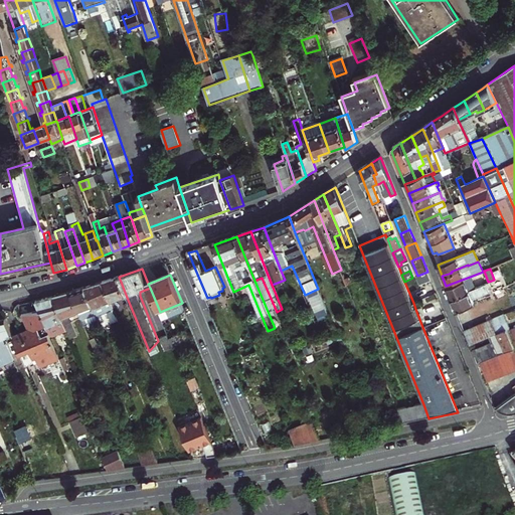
[(122,303),(128,300),(119,277),(104,282),(112,303),(121,299),(122,303)]
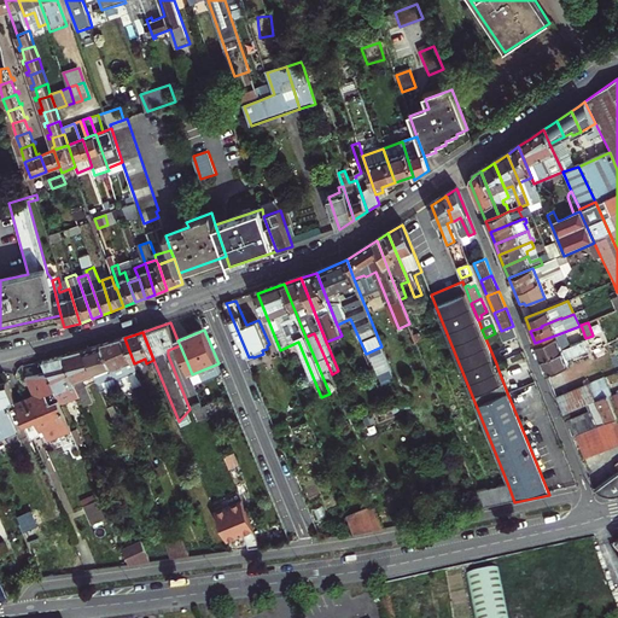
[(564,332),(535,343),(541,357),(563,348),(570,345),(564,332)]
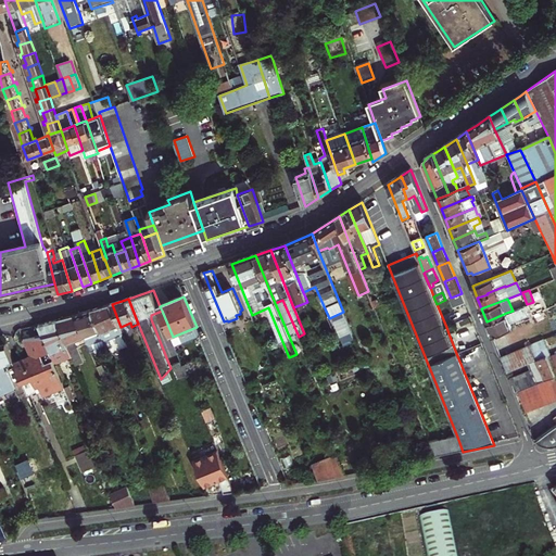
[(121,327),(112,304),(92,311),(105,340),(109,350),(115,346),(112,339),(124,335),(121,327)]
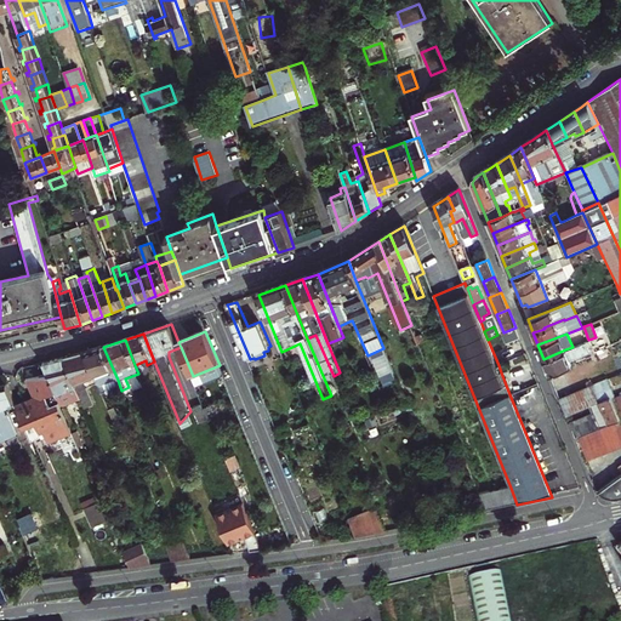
[(591,345),(588,340),(573,347),(565,349),(543,359),(550,374),(571,365),(569,360),(590,351),(587,346),(591,345)]
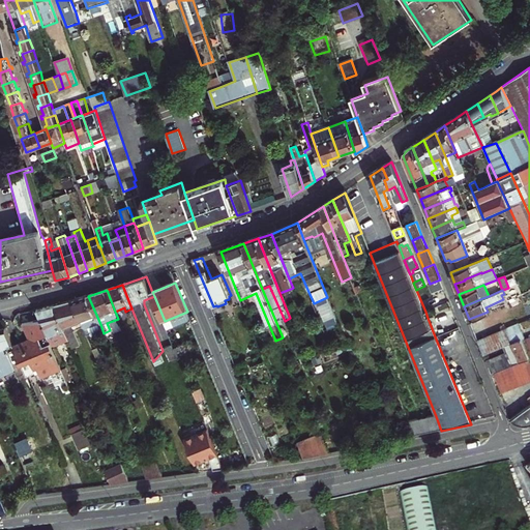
[(88,296),(74,300),(83,322),(86,330),(100,324),(88,296)]
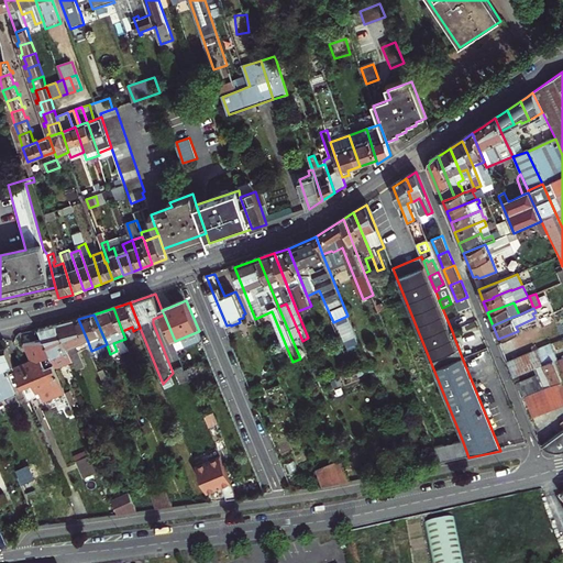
[(78,319),(61,323),(72,349),(88,342),(78,319)]
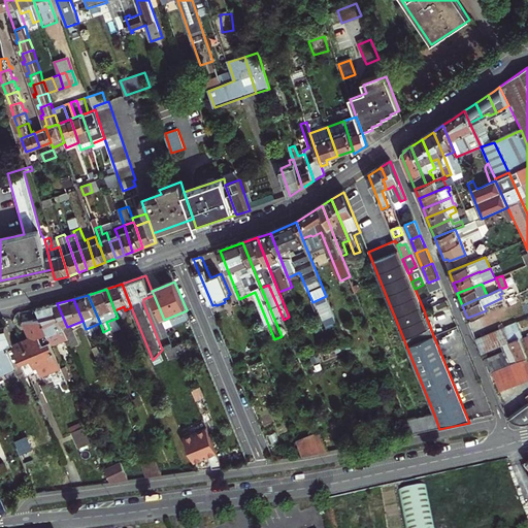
[(43,318),(50,331),(53,339),(56,348),(69,341),(70,347),(74,345),(70,335),(67,327),(57,303),(39,308),(43,318)]
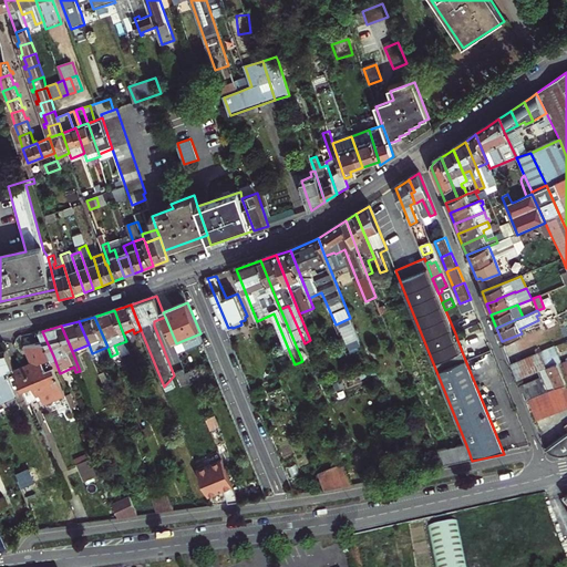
[(455,333),(457,340),(465,337),(463,331),(455,333)]
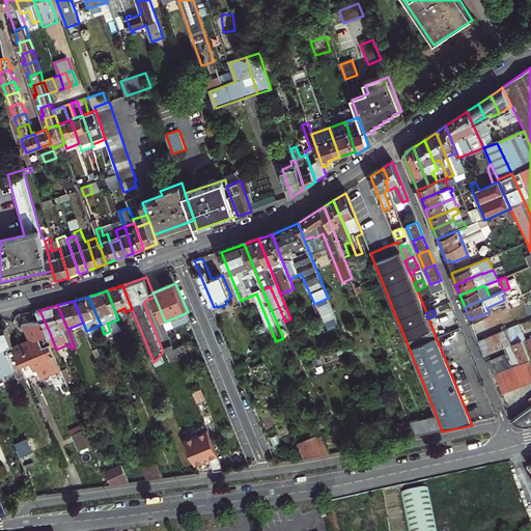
[(16,347),(23,365),(32,361),(36,370),(40,368),(45,379),(64,370),(61,363),(58,353),(56,350),(53,341),(46,344),(43,336),(50,333),(44,319),(26,324),(32,339),(16,347)]
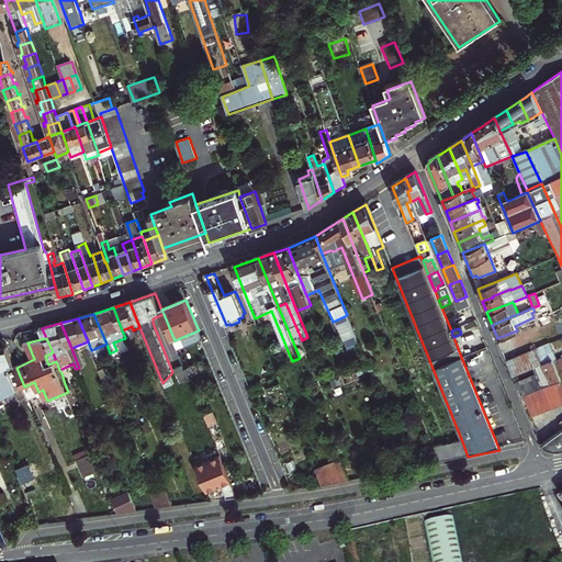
[(535,349),(541,364),(552,360),(554,359),(548,344),(535,349)]
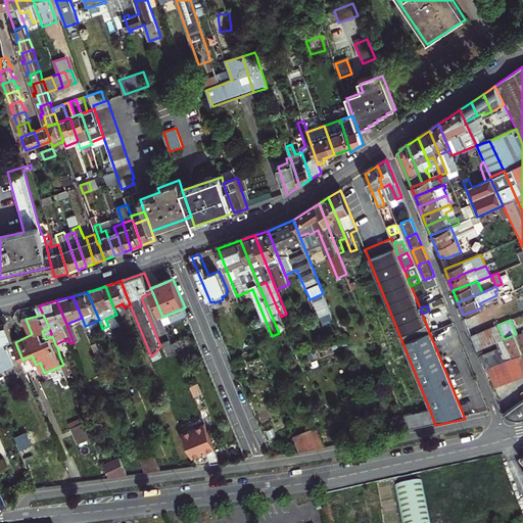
[(0,373),(16,366),(9,348),(7,349),(5,343),(14,339),(7,324),(0,325),(0,373)]
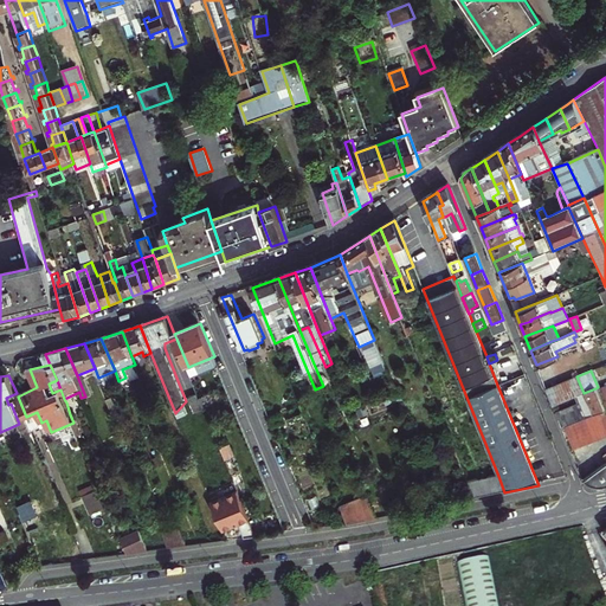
[(546,388),(553,405),(558,403),(559,404),(577,397),(584,393),(577,376),(546,388)]
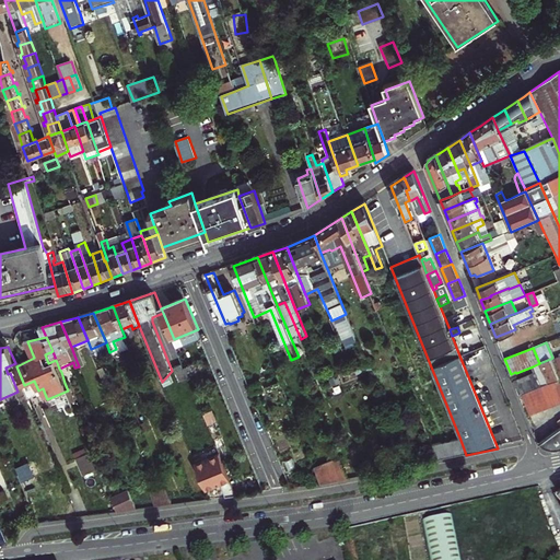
[(81,352),(74,356),(79,366),(80,369),(86,365),(81,352)]
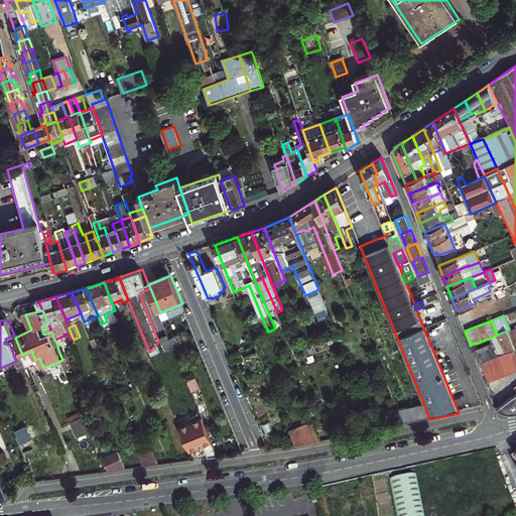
[(497,335),(491,338),(493,345),(478,351),(483,362),(514,350),(507,331),(497,335)]
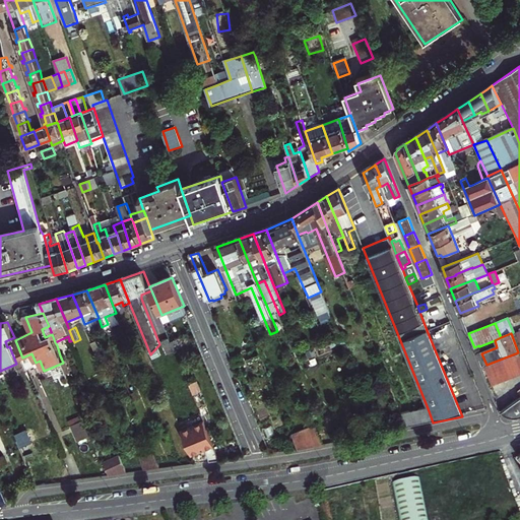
[(339,337),(327,341),(330,348),(342,342),(339,337)]
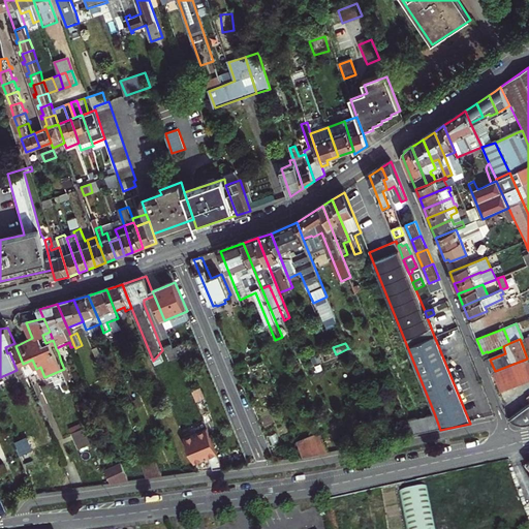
[(180,359),(174,345),(166,348),(172,362),(180,359)]
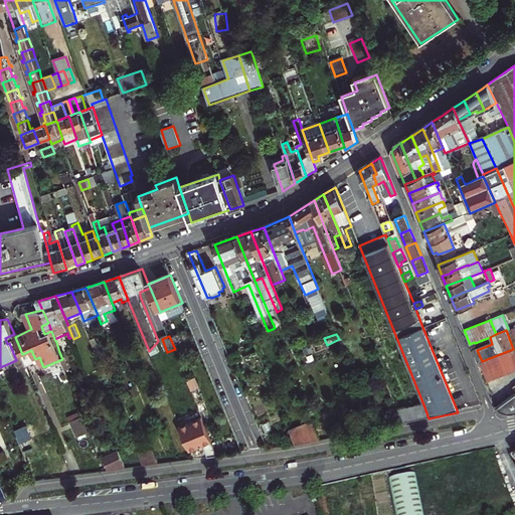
[(60,340),(56,342),(59,352),(64,349),(60,340)]
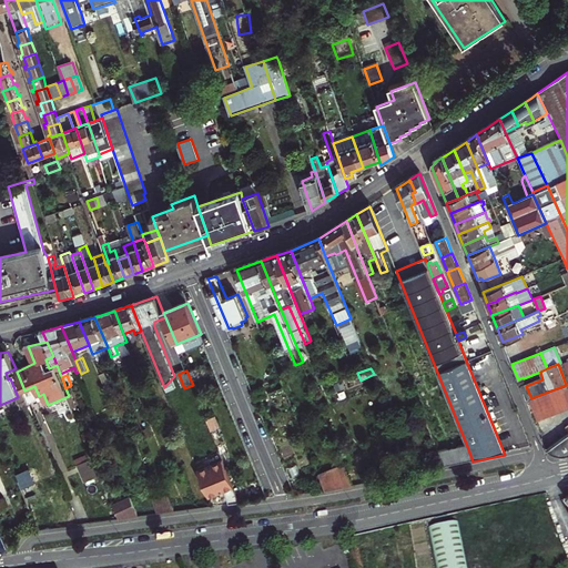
[(107,375),(102,376),(107,387),(111,385),(107,375)]
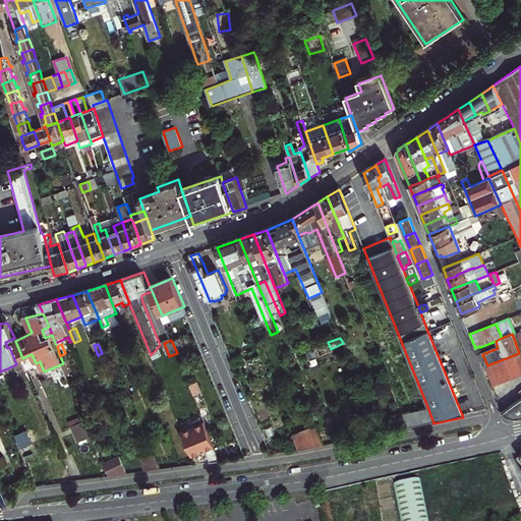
[(261,382),(254,385),(261,398),(266,396),(261,382)]
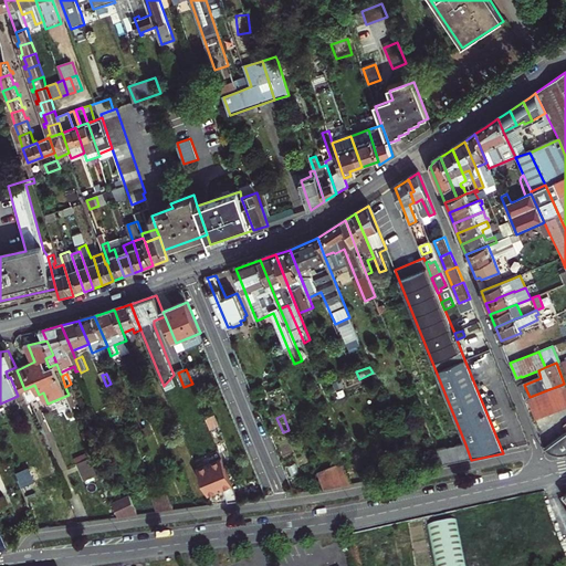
[(565,431),(544,447),(548,452),(552,453),(556,454),(561,454),(565,454),(565,453),(565,431)]
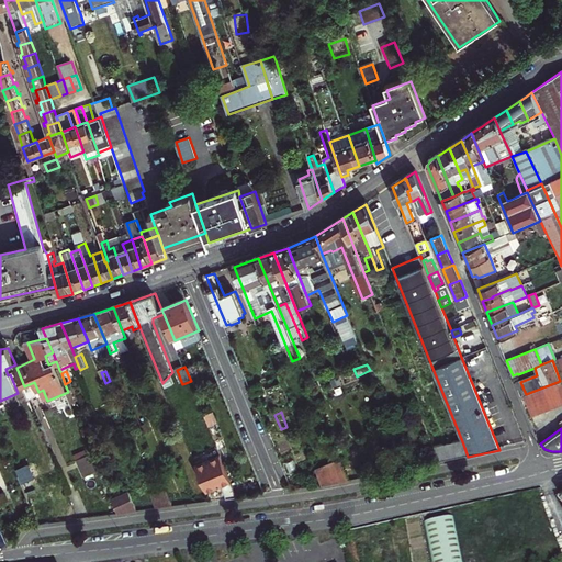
[(447,446),(453,460),(468,457),(462,441),(447,446)]
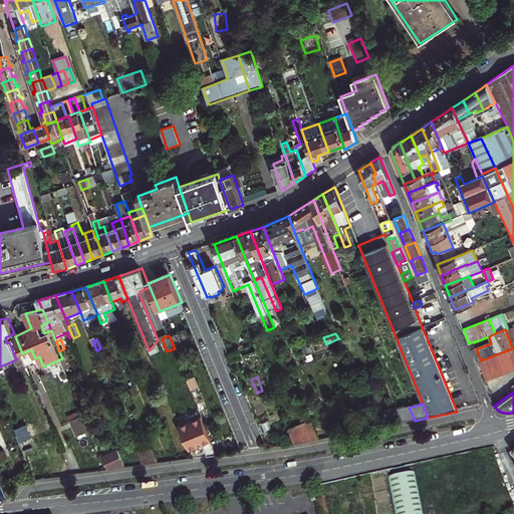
[(402,424),(415,421),(409,408),(397,411),(402,424)]
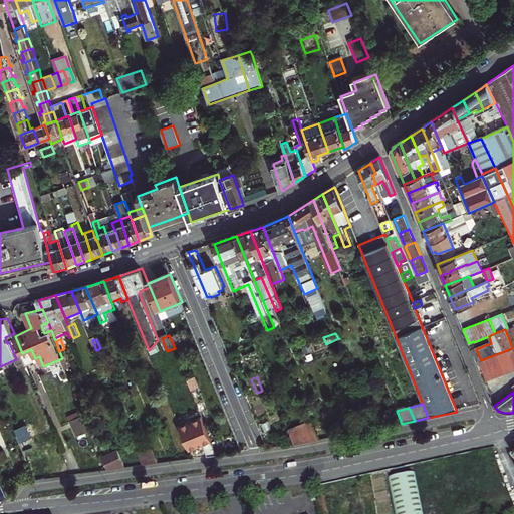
[(81,409),(67,415),(76,435),(90,430),(81,409)]
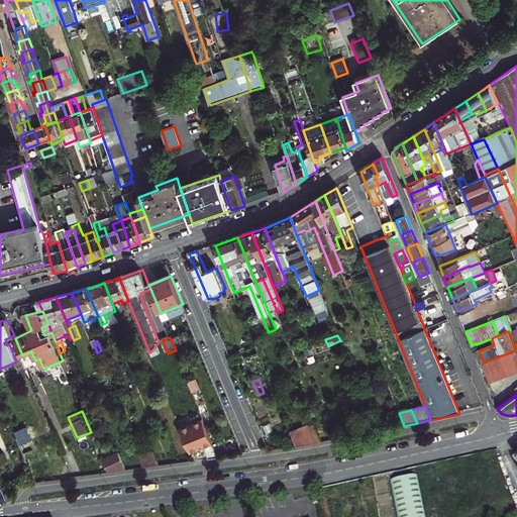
[(314,425),(290,431),(298,449),(305,448),(322,444),(314,425)]
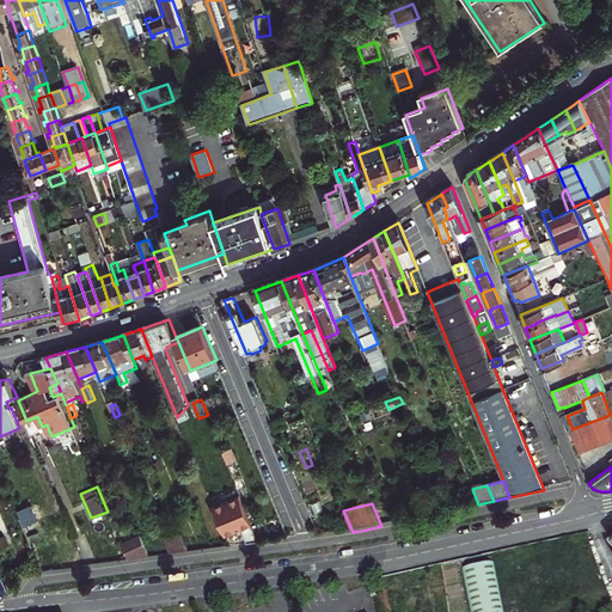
[(38,513),(23,520),(34,546),(50,539),(38,513)]
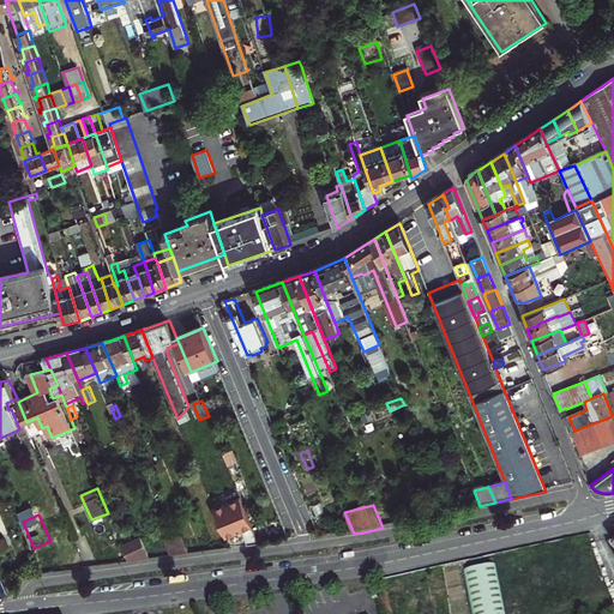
[(126,549),(131,563),(152,560),(145,541),(126,549)]
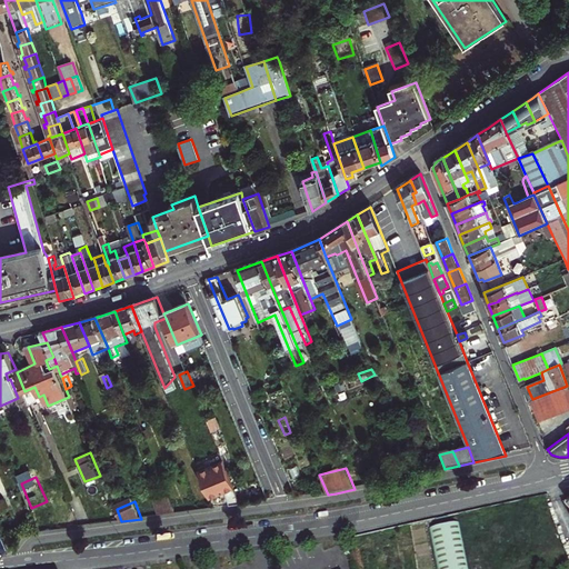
[(172,501),(155,502),(160,516),(178,513),(172,501)]
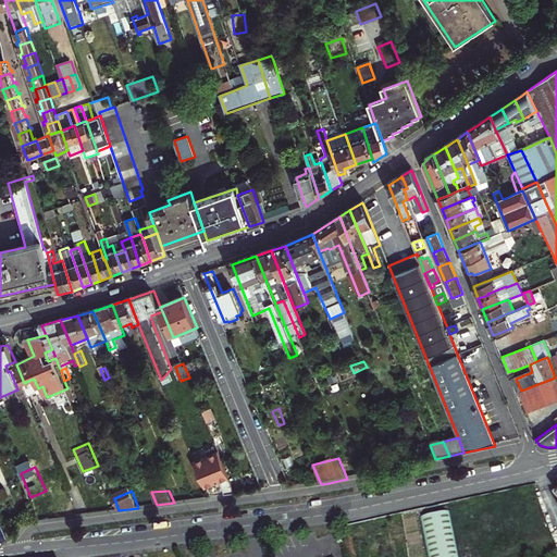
[(457,556),(448,512),(421,518),(429,556),(457,556)]
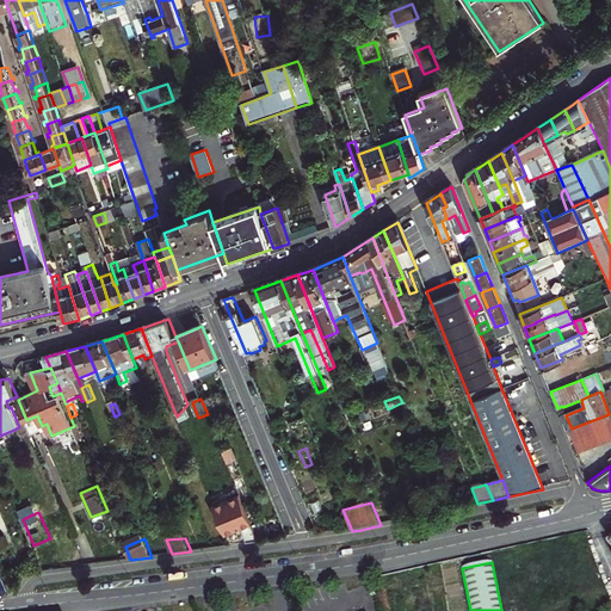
[(0,594),(10,592),(0,568),(0,594)]
